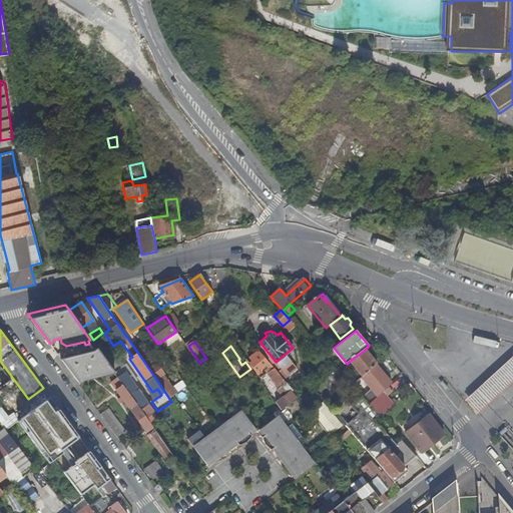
[(94,350),(61,359),(80,384),(83,380),(114,373),(108,365),(96,347),(94,350)]
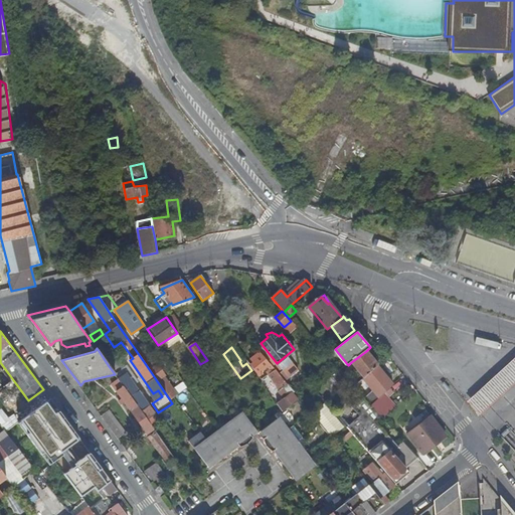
[(261,351),(245,362),(246,363),(251,370),(260,381),(268,375),(276,369),(273,365),(264,372),(263,371),(261,372),(260,371),(270,363),(261,351)]
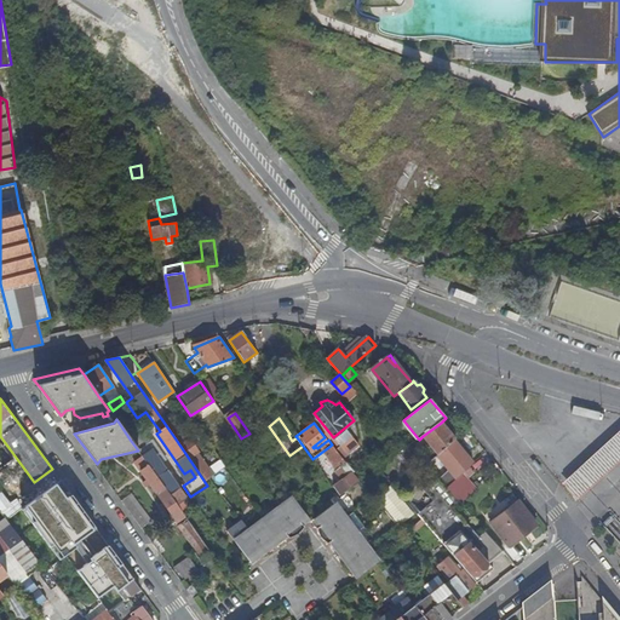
[(455,440),(441,423),(423,436),(438,457),(455,440)]
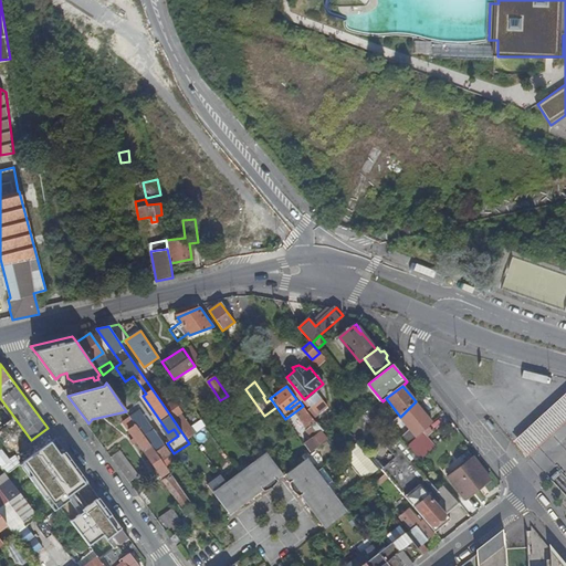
[(132,394),(119,402),(126,411),(138,402),(132,394)]
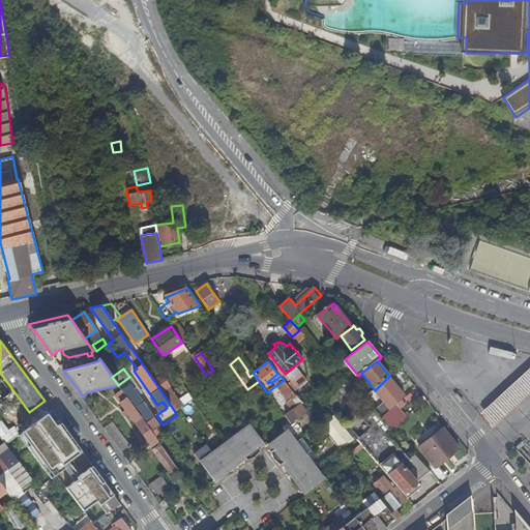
[(529,395),(529,370),(511,387),(482,414),(495,428),(525,401),(529,395)]
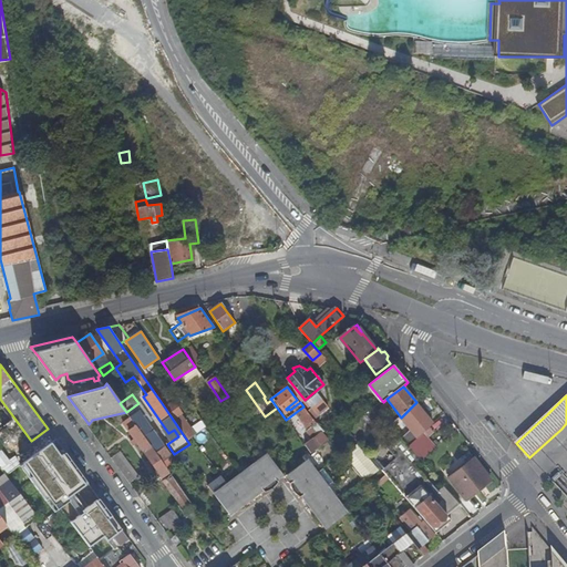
[(195,435),(187,424),(181,414),(182,413),(171,398),(162,403),(187,441),(195,435)]
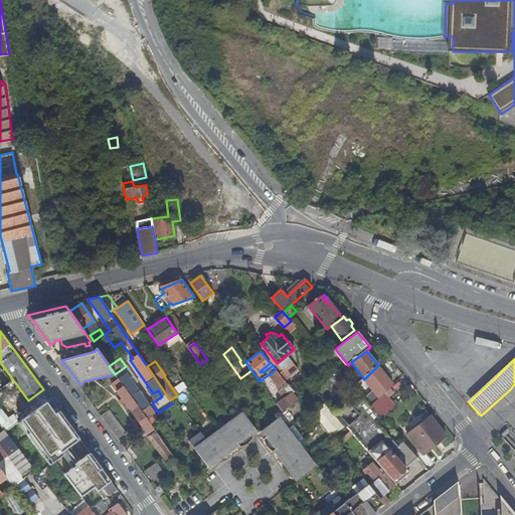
[(229,376),(225,379),(230,386),(240,378),(230,364),(224,368),(229,376)]
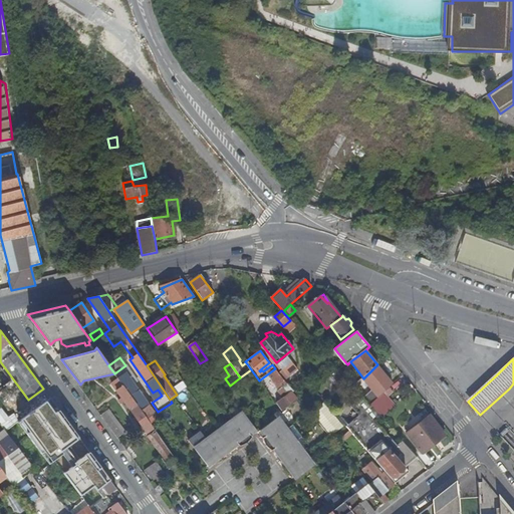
[(394,383),(377,364),(363,378),(378,398),(390,389),(394,383)]
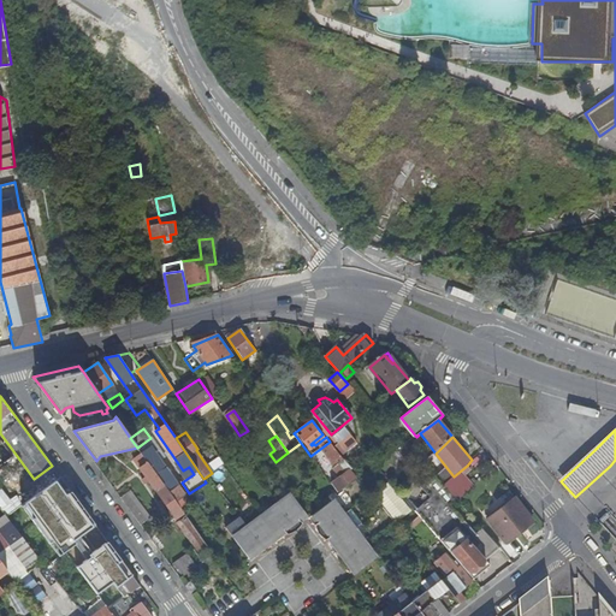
[(163,458),(164,457),(150,438),(137,448),(141,452),(185,515),(187,515),(182,507),(185,503),(182,498),(185,496),(170,473),(172,472),(163,458)]
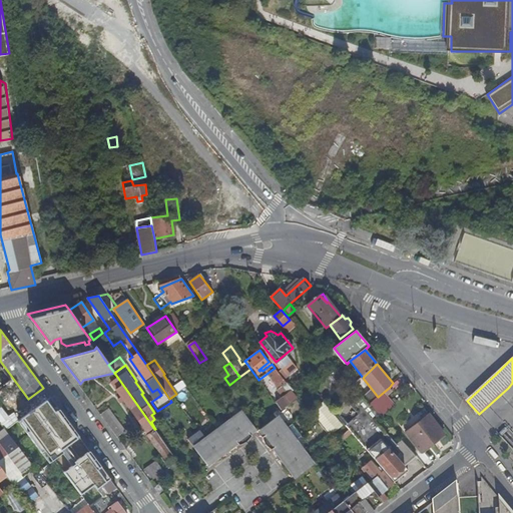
[(174,381),(169,384),(176,394),(187,387),(173,367),(170,370),(169,374),(174,381)]
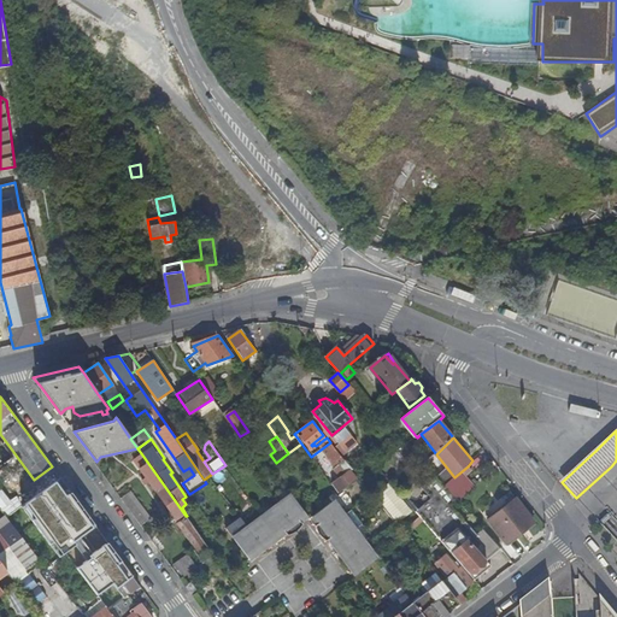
[(335,460),(341,456),(330,442),(321,450),(334,468),(338,464),(335,460)]
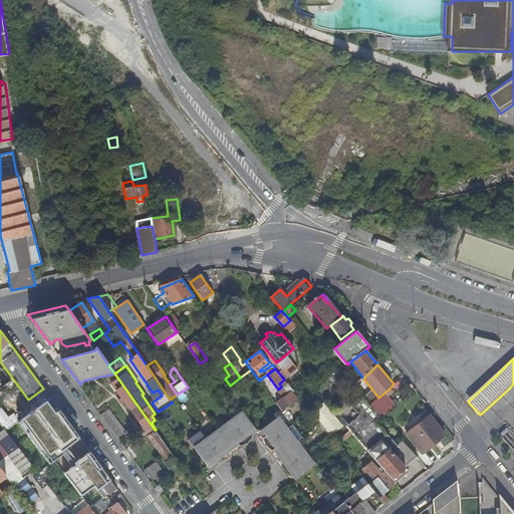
[(342,390),(351,383),(339,370),(338,371),(332,375),(342,390)]
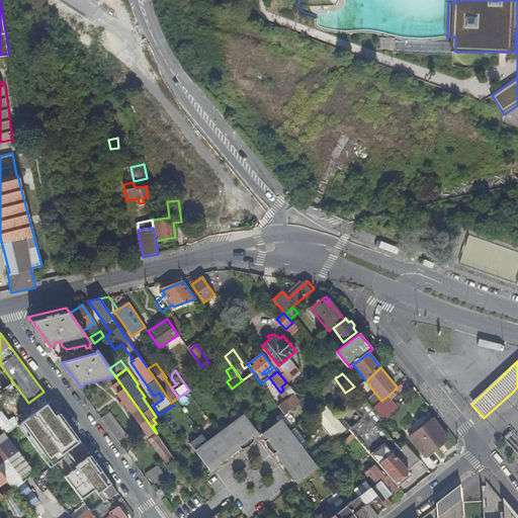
[(112,385),(138,420),(140,424),(148,435),(152,432),(155,435),(149,440),(171,471),(178,466),(156,435),(157,434),(156,433),(118,380),(112,385)]
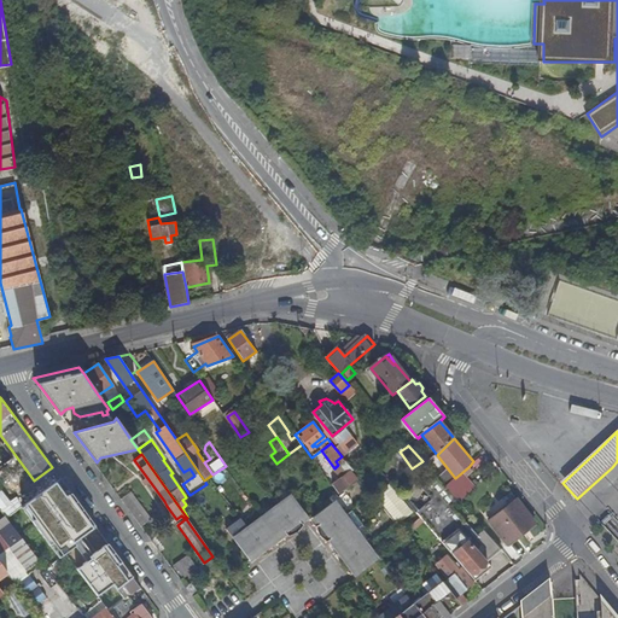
[(455,478),(437,455),(426,466),(437,477),(445,488),(455,478)]
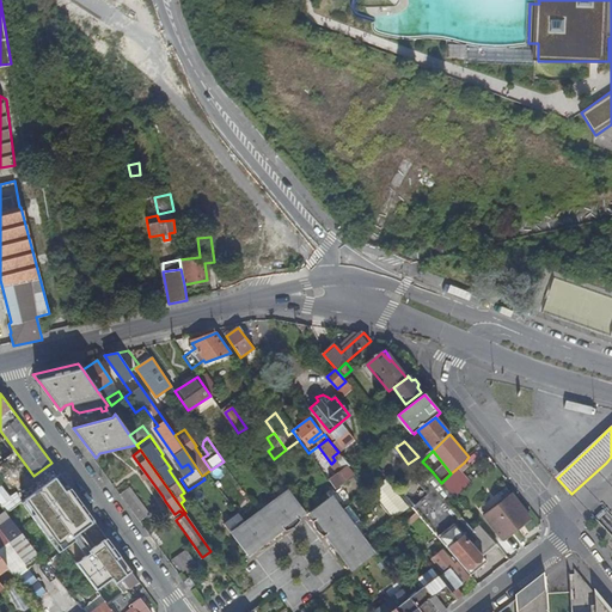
[(268,453),(256,461),(261,467),(271,459),(268,453)]
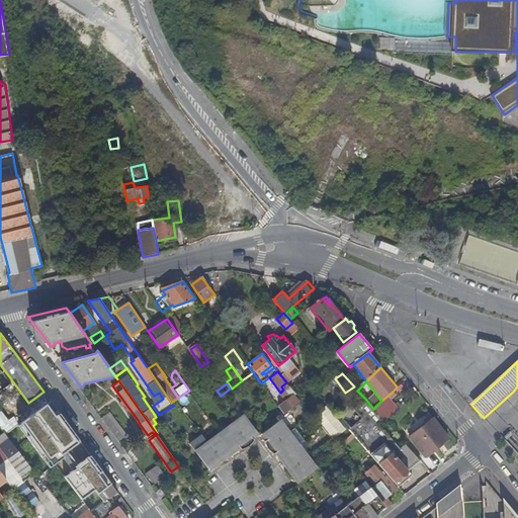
[(452,393),(446,384),(443,386),(449,395),(452,393)]
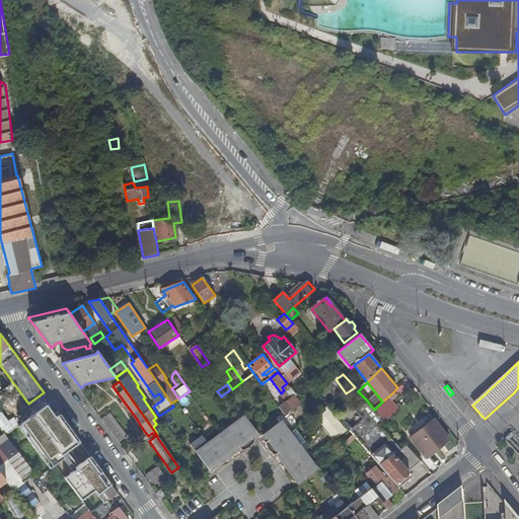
[(294,395),(296,394),(290,388),(285,391),(291,398),(279,408),(284,414),(285,416),(293,410),(293,409),(294,408),(295,408),(300,403),(294,395)]
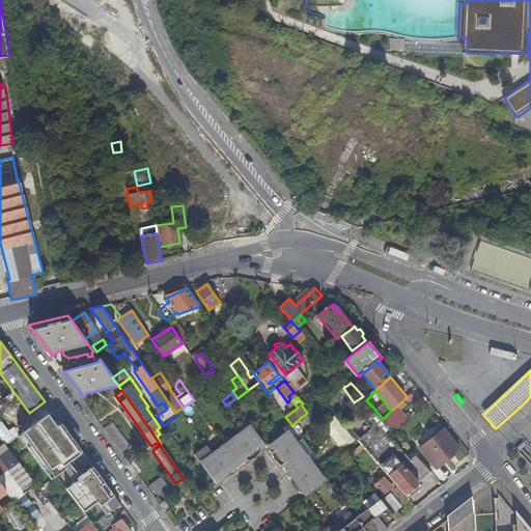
[(406,406),(402,401),(391,411),(383,419),(394,431),(395,432),(408,421),(399,412),(406,406)]
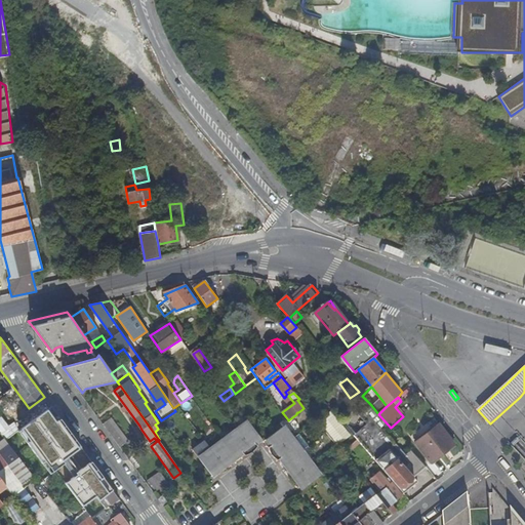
[(365,425),(367,423),(378,414),(371,405),(358,416),(365,425)]
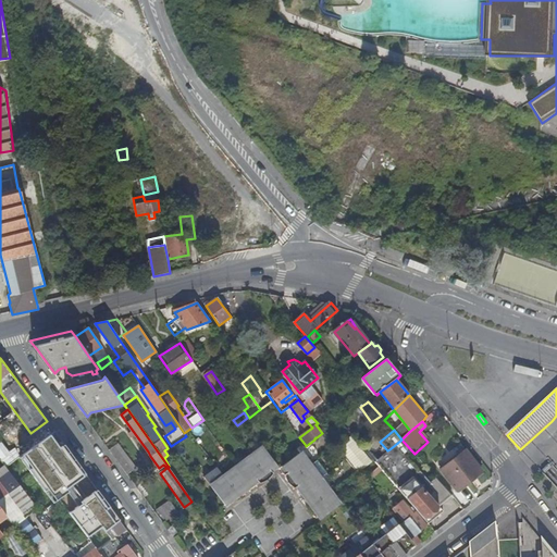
[(56,432),(21,455),(50,500),(86,477),(56,432)]
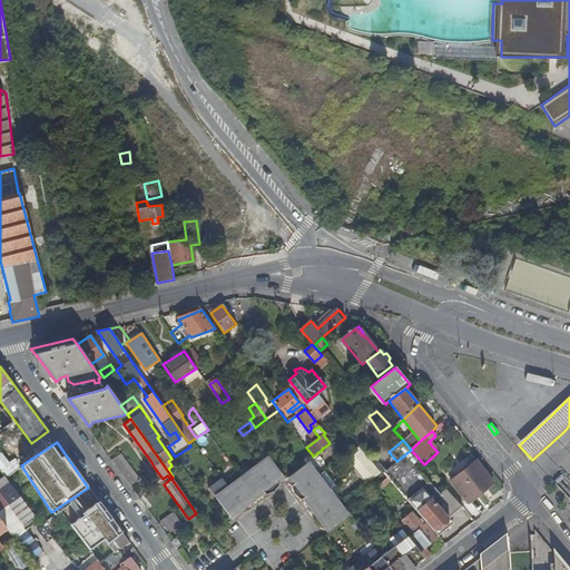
[(369,483),(381,471),(359,446),(346,459),(369,483)]
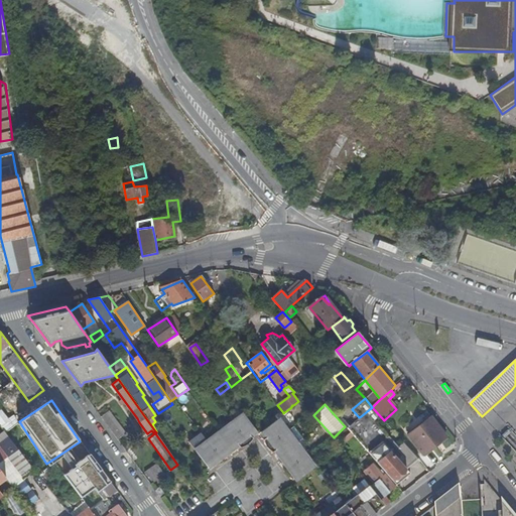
[(9,419),(0,408),(0,421),(2,425),(9,419)]
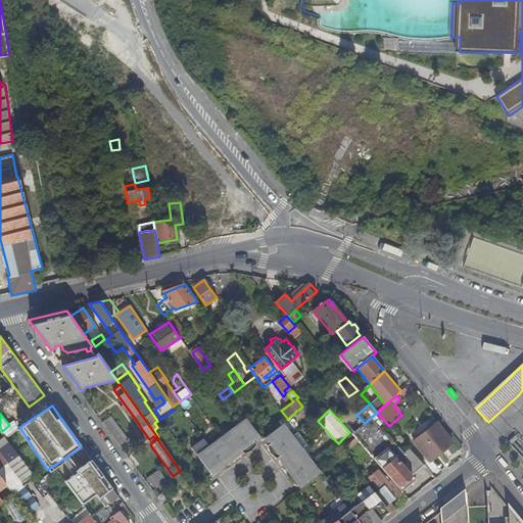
[(174,429),(187,423),(183,415),(170,421),(174,429)]
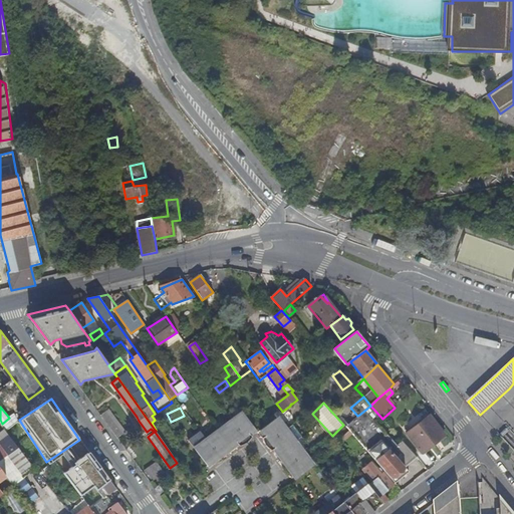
[(108,409),(102,414),(119,437),(125,432),(108,409)]
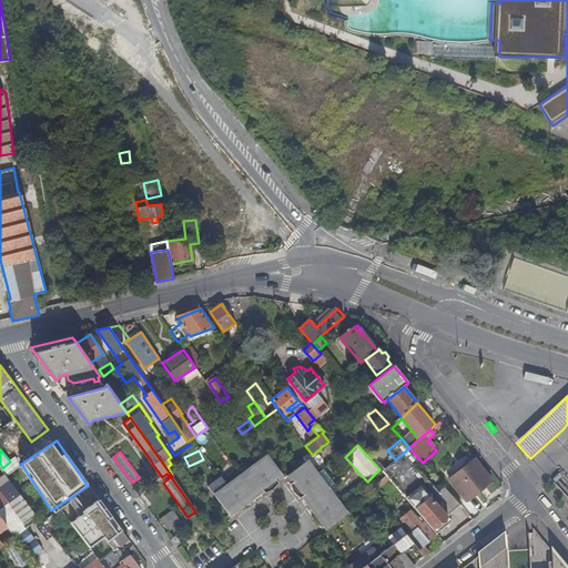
[(489,478),(474,460),(475,459),(469,452),(444,473),(448,478),(465,499),(489,478)]
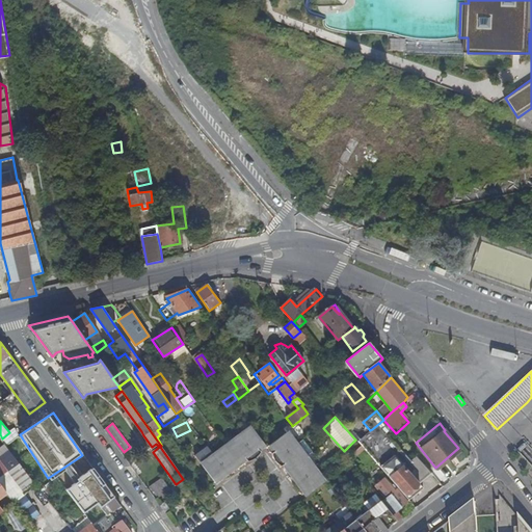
[(294,428),(292,426),(291,424),(285,429),(287,432),(288,431),(295,441),(302,435),(300,429),(298,426),(294,428)]
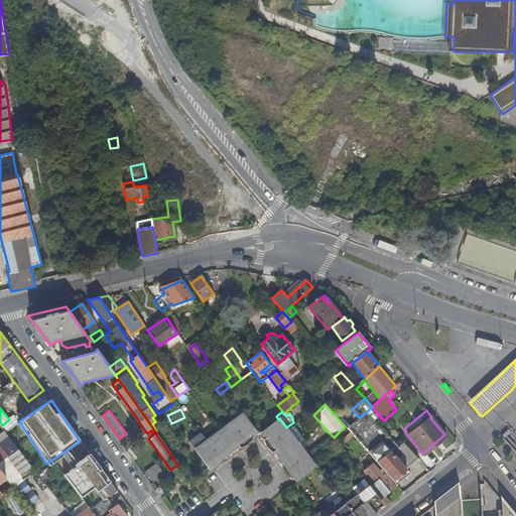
[(243,412),(232,421),(247,442),(258,433),(243,412)]
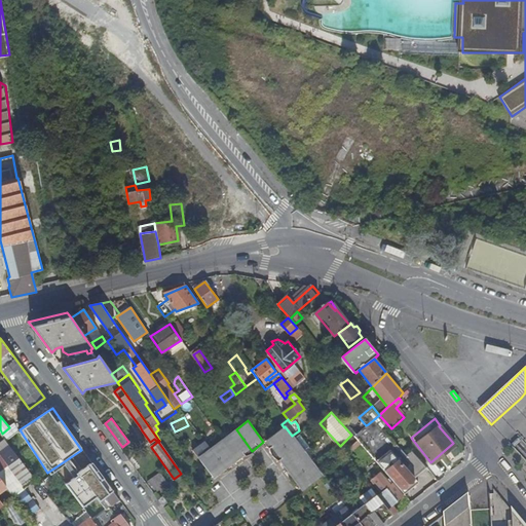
[(405,494),(419,483),(414,478),(406,467),(368,424),(366,425),(354,436),(405,494)]
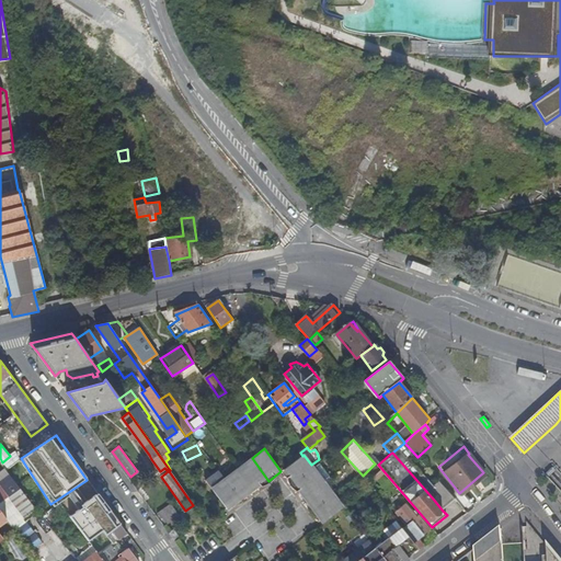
[(302,456),(282,470),(283,472),(293,484),(315,469),(311,465),(304,455),(302,456)]
